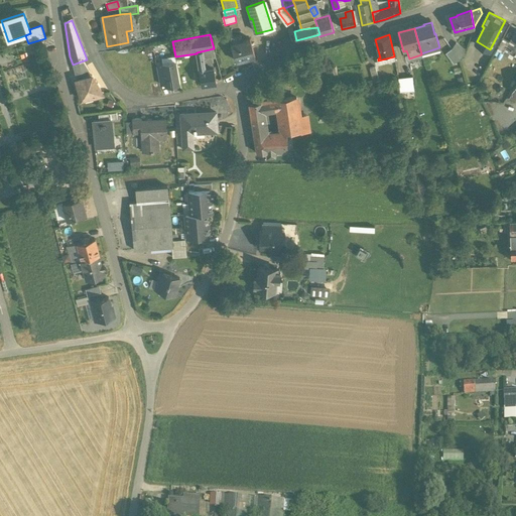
[(241,36),(230,39),(232,44),(242,41),(241,36)]
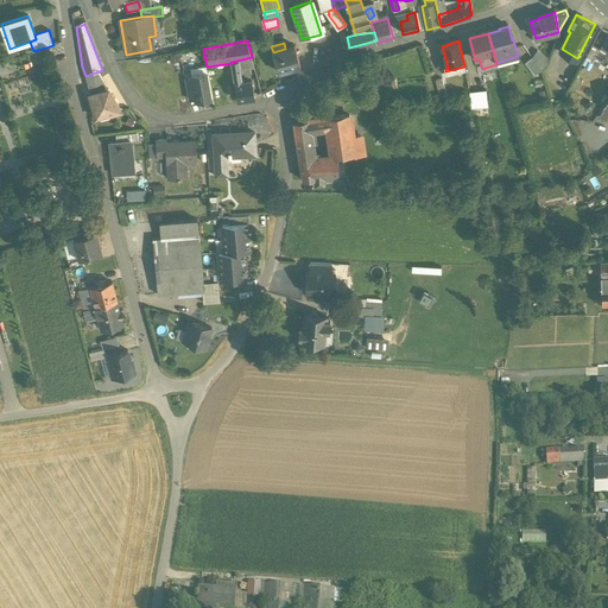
[(273,52),(272,52),(279,74),(301,67),(295,46),(285,49),(273,52)]
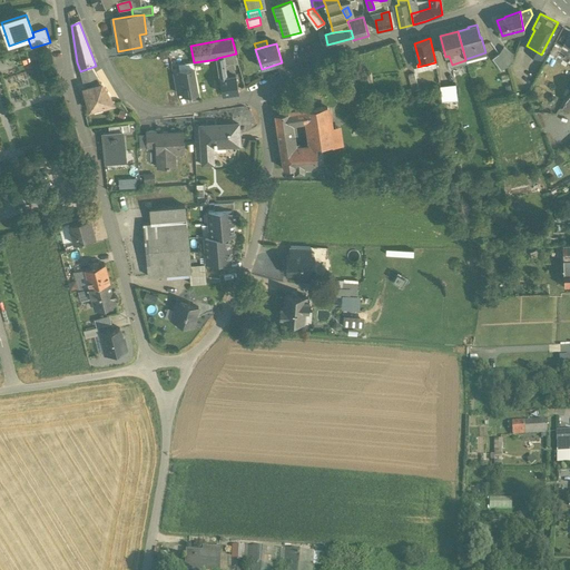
[(514,56),(503,48),(499,55),(508,66),(511,64),(514,56)]
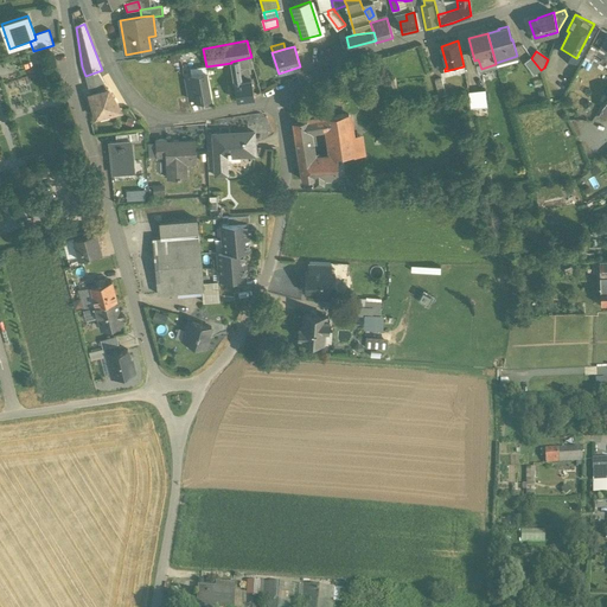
[(606,59),(599,56),(595,64),(602,68),(604,64),(606,59)]
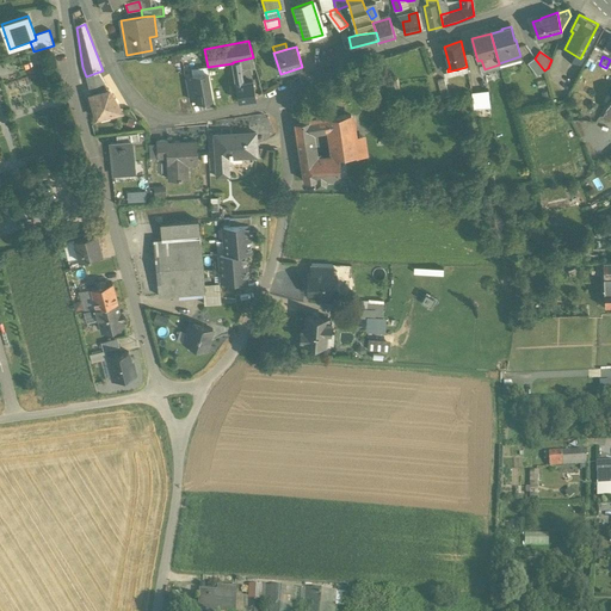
[(253,57),(233,62),(233,63),(234,72),(241,71),(255,67),(253,57)]
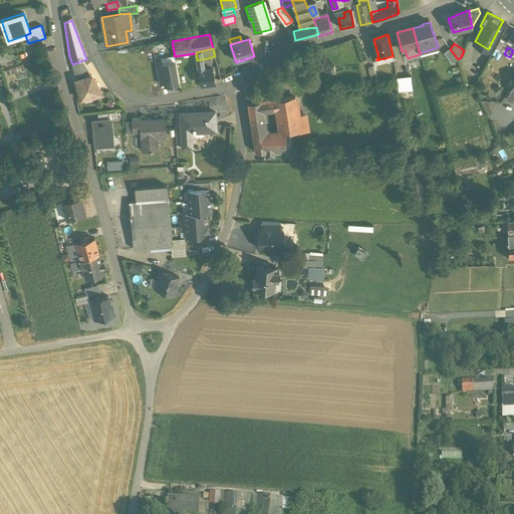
[(450,49),(444,53),(452,64),(458,59),(450,49)]
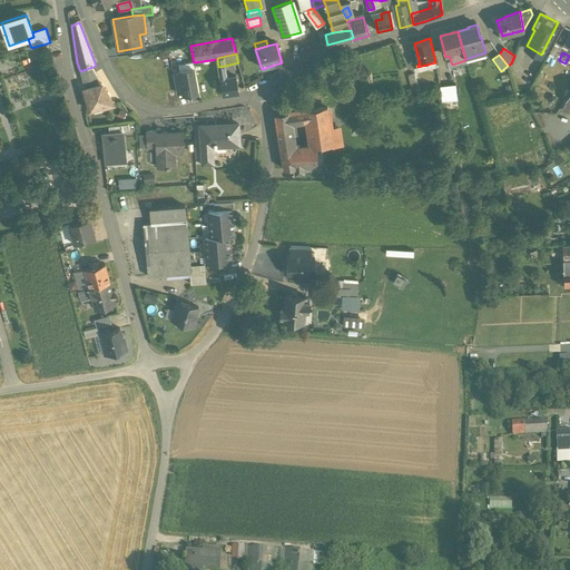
[(231,69),(226,70),(225,66),(218,67),(223,96),(238,92),(236,75),(232,76),(231,69)]
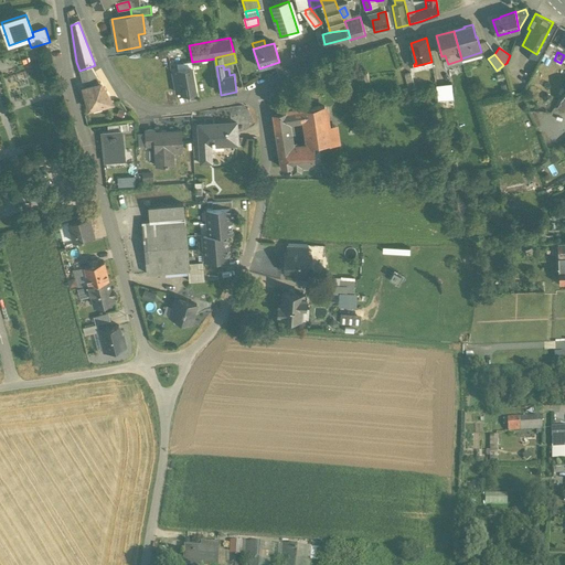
[(92,67),(80,71),(82,80),(96,75),(92,67)]
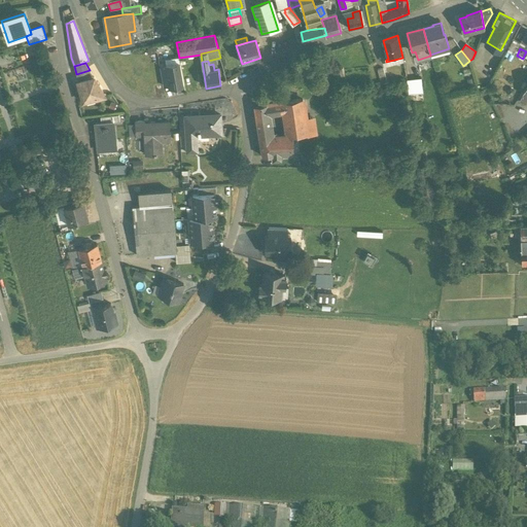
[(180,64),(166,67),(169,85),(170,88),(183,85),(180,64)]
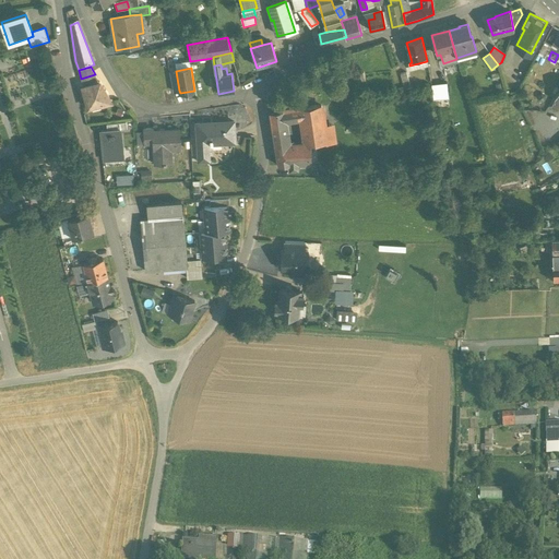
[(176,72),(169,73),(174,92),(179,91),(176,72)]
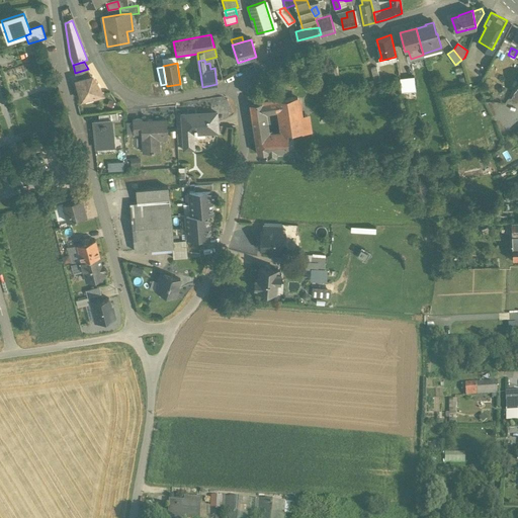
[(376,68),(370,69),(374,83),(380,81),(376,68)]
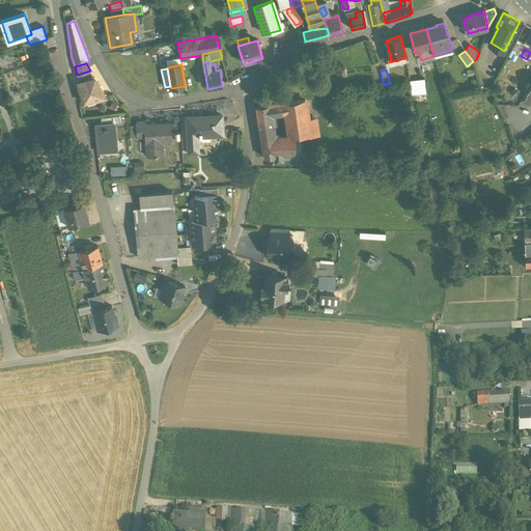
[(94,79),(79,83),(84,102),(105,95),(100,87),(99,88),(98,83),(94,79)]
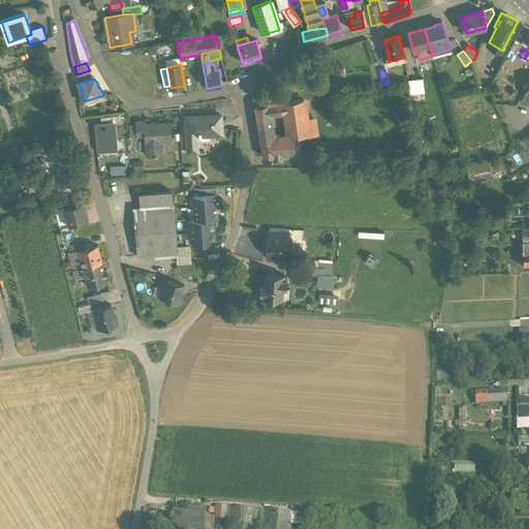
[(423,80),(408,81),(410,95),(425,94),(423,80)]
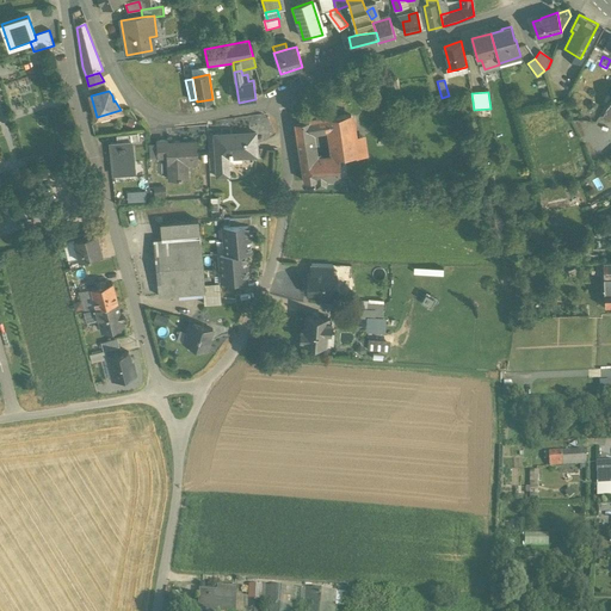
[(312,137),(312,130),(314,130),(329,128),(333,156),(335,156),(340,158),(358,155),(351,115),(350,115),(295,124),(298,149),(313,146),(312,137)]
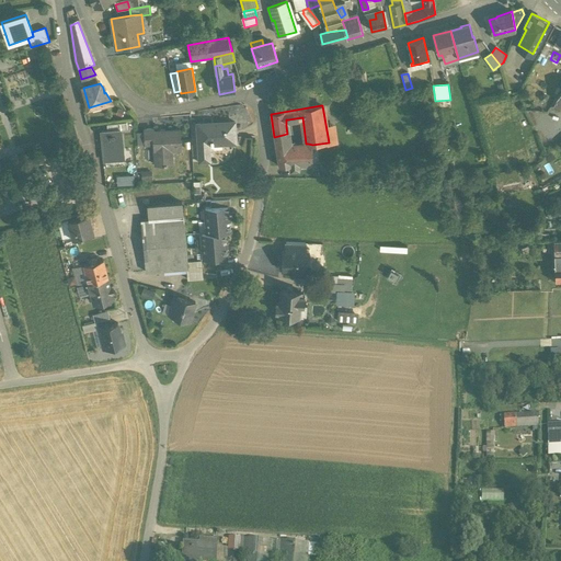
[(235,122),(197,124),(199,162),(209,161),(209,151),(207,151),(207,142),(212,141),(213,141),(236,139),(235,122)]
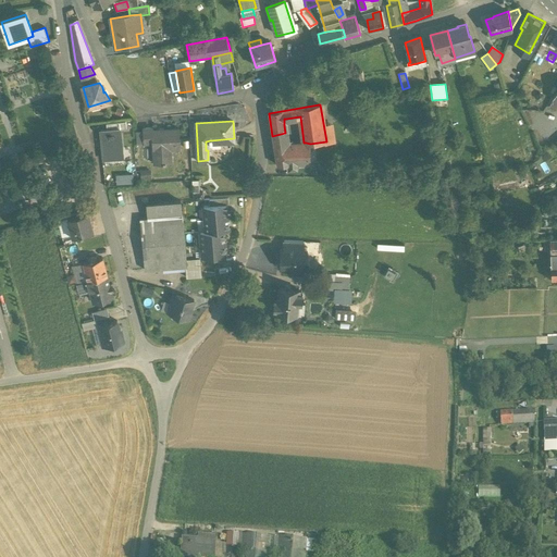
[(152,128),(144,130),(144,145),(152,144),(152,132),(152,128)]
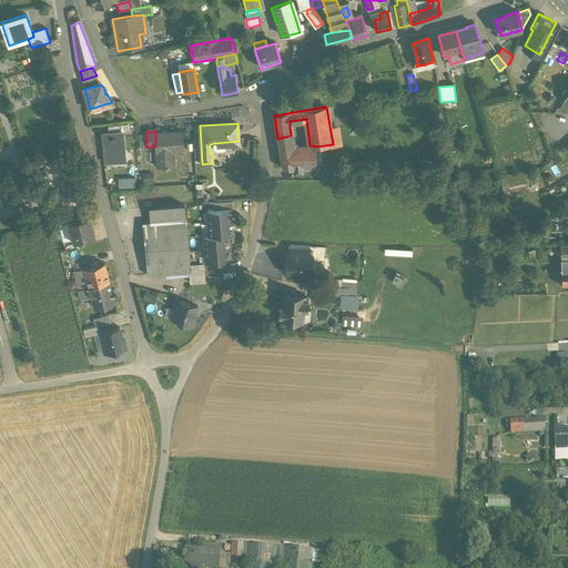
[(105,162),(125,161),(122,132),(109,133),(102,133),(105,162)]
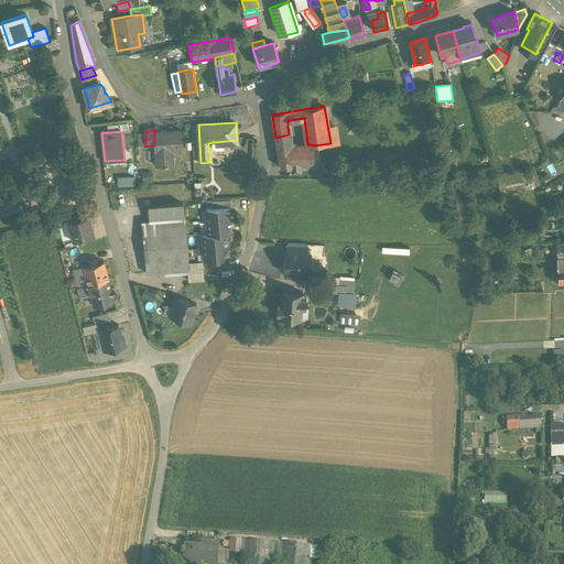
[(181,131),(165,132),(165,133),(154,133),(154,145),(154,153),(155,153),(156,166),(167,165),(167,151),(182,151),(181,131)]
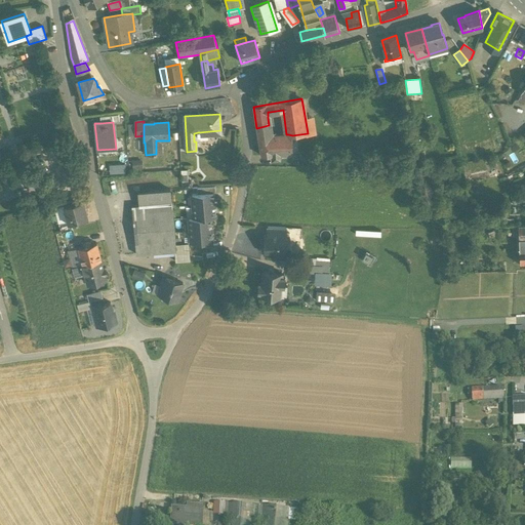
[(269,125),(256,128),(259,146),(270,145),(293,143),(292,135),(288,134),(286,134),(271,134),(269,125)]
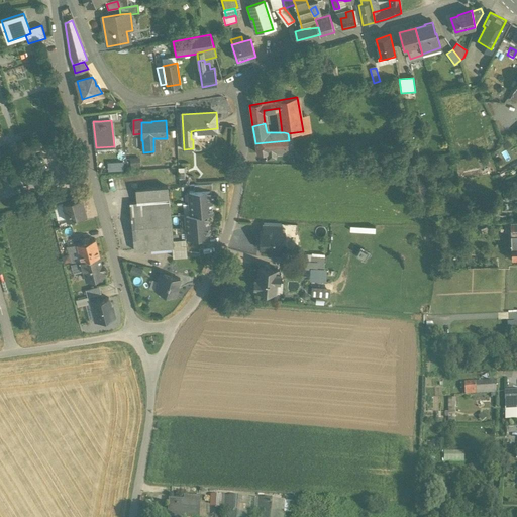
[(266,142),(255,143),(257,153),(268,152),(269,158),(276,157),(276,151),(289,150),(289,140),(266,142)]
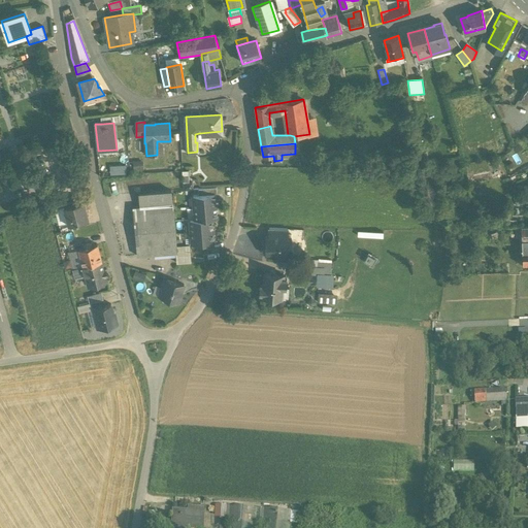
[(109,166),(111,175),(128,172),(126,163),(109,166)]
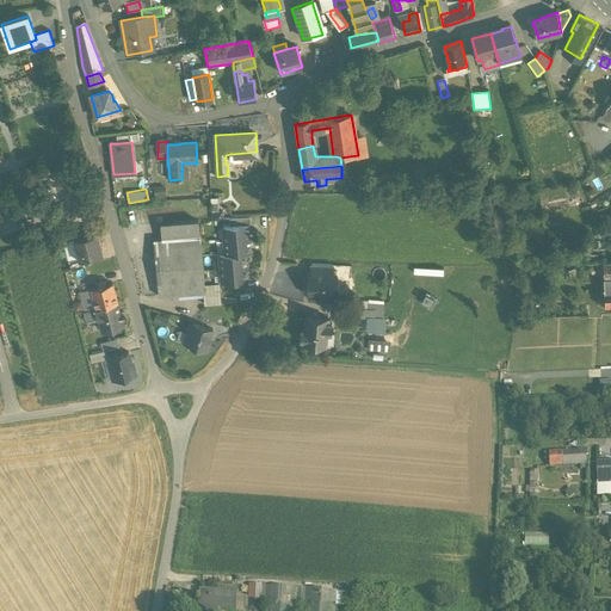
[(198,221),(160,224),(161,239),(199,236),(198,221)]
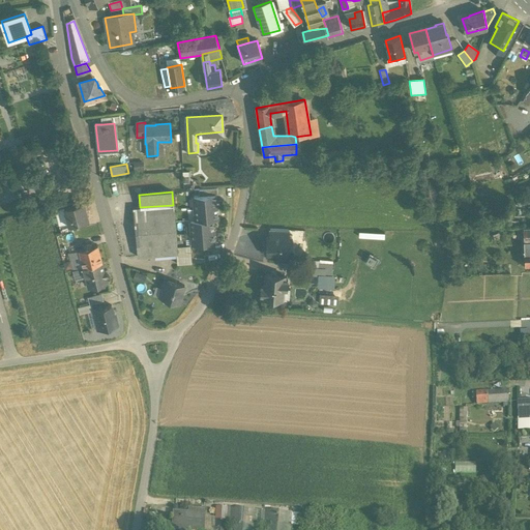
[(199,196),(194,197),(195,208),(216,206),(215,195),(199,196)]
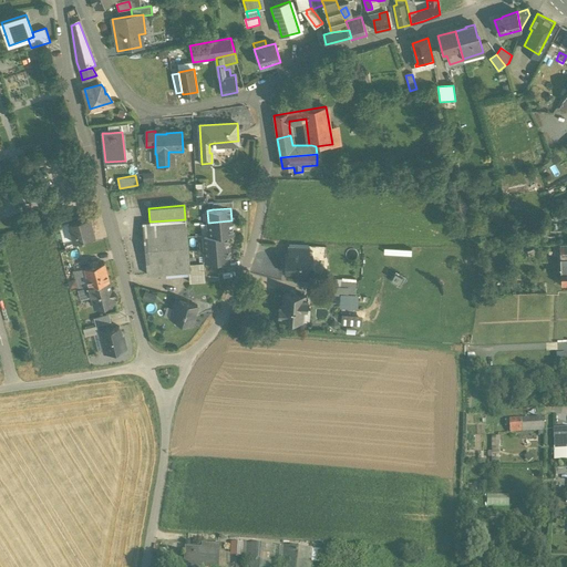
[(70,214),(57,218),(59,225),(69,223),(69,222),(71,220),(70,214)]
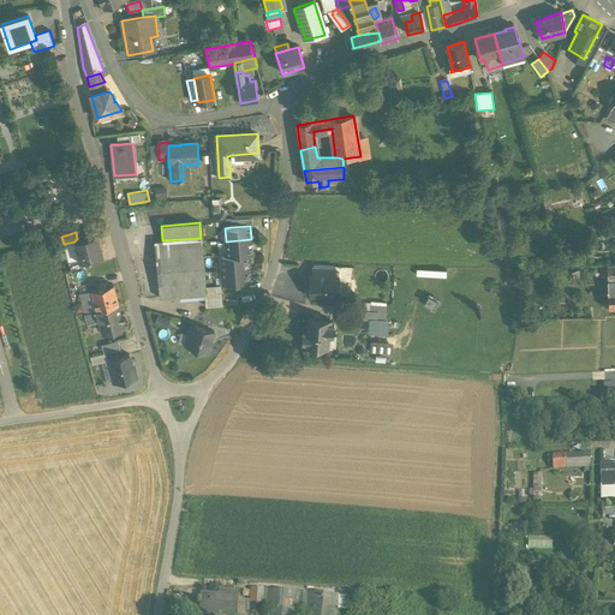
[(96,233),(83,237),(83,238),(77,239),(75,240),(75,242),(81,260),(81,261),(83,261),(102,255),(96,233)]
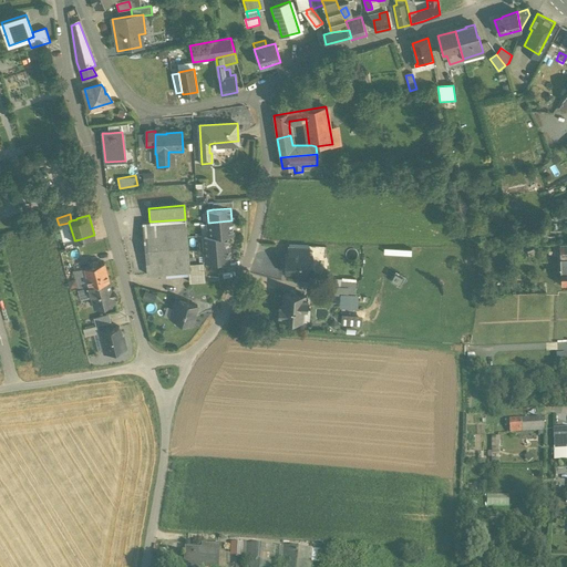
[(150,222),(143,223),(147,275),(189,271),(191,271),(189,264),(185,219),(150,222)]
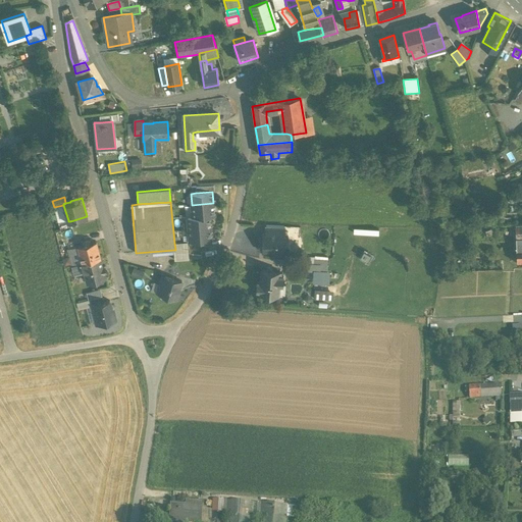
[(213,203),(192,205),(193,217),(209,215),(209,216),(214,215),(213,203)]
